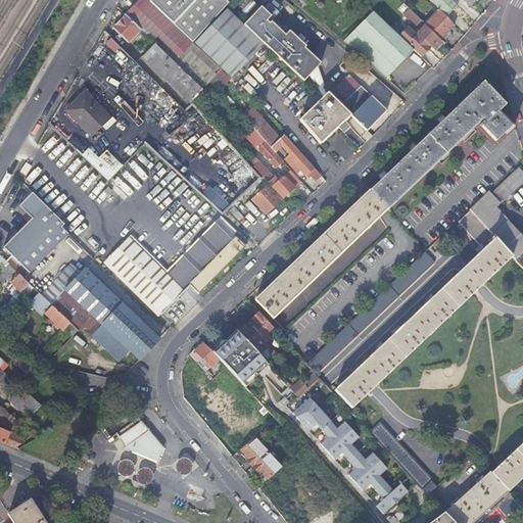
[(139,0),(134,6),(125,15),(140,30),(155,44),(202,90),(206,86),(210,82),(216,76),(187,48),(192,43),(149,3),(146,0),(139,0)]
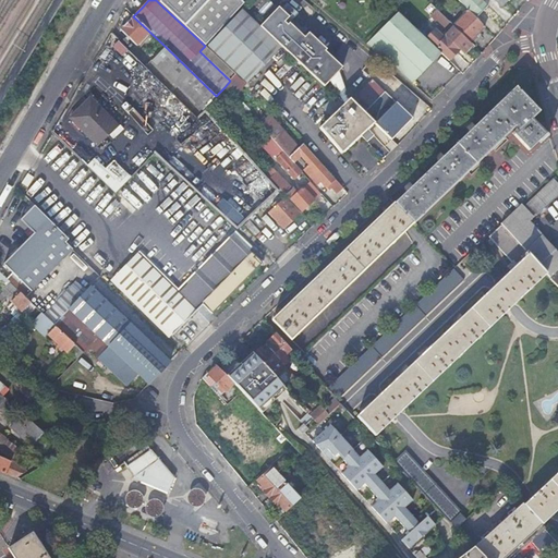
[(161,0),(159,3),(205,46),(205,47),(240,9),(244,4),(240,0),(161,0)]
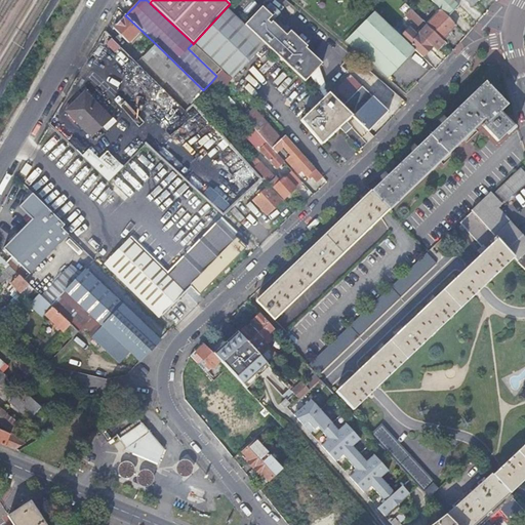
[(452,0),(430,0),(441,10),(448,17),(453,11),(458,6),(452,0)]
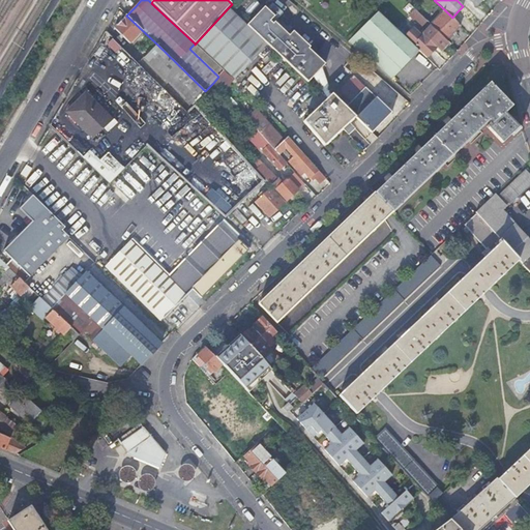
[(267,45),(307,83),(324,64),(315,55),(308,49),(310,47),(293,31),(289,35),(271,19),(273,16),(264,7),(246,26),(267,45)]
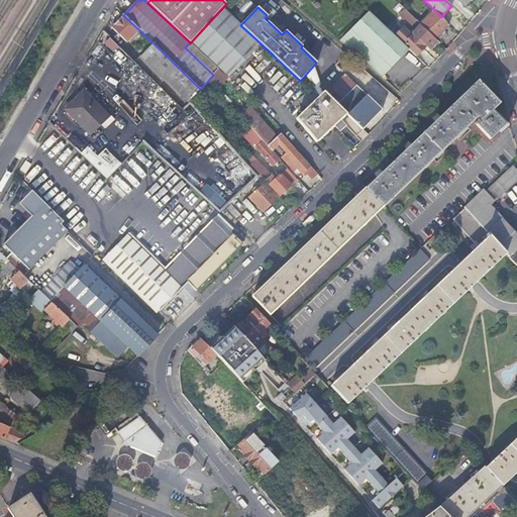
[(222,8),(190,43),(218,70),(228,78),(261,43),(240,25),(222,8)]
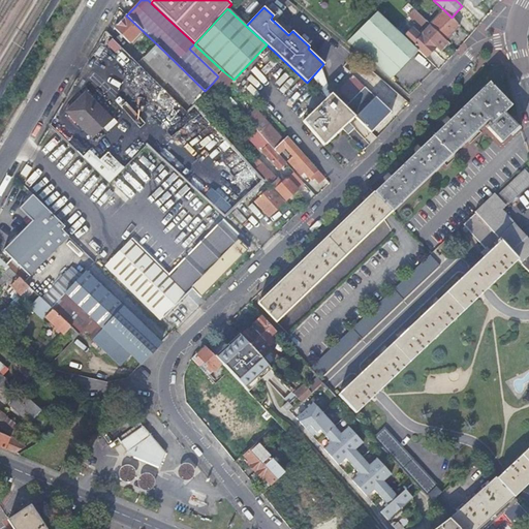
[(426,21),(414,10),(409,17),(415,22),(417,25),(421,27),(426,21)]
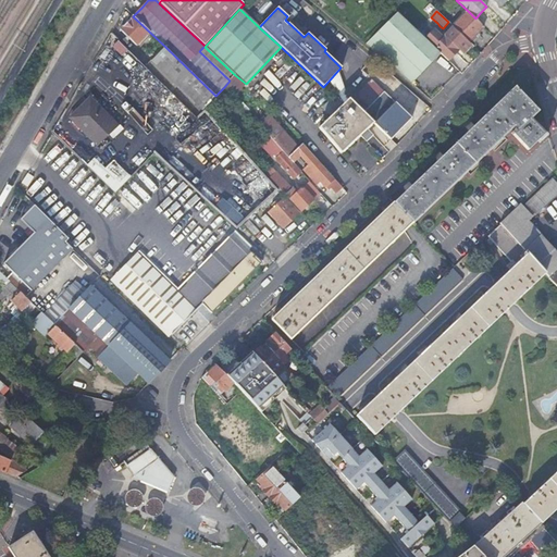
[(453,26),(469,42),(477,34),(484,27),(475,19),(468,11),(453,26)]
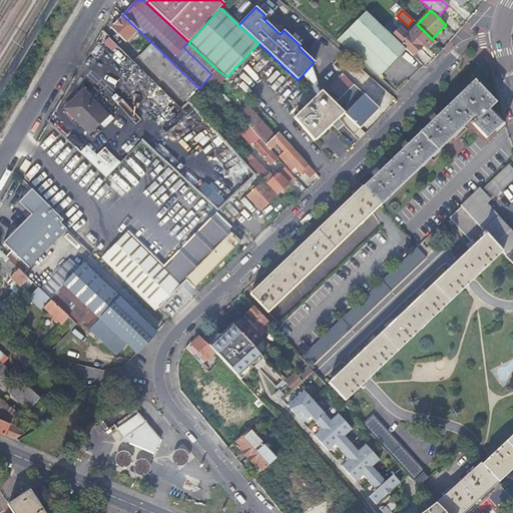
[(338,40),(336,42),(352,55),(379,78),(397,58),(406,49),(392,36),(366,12),(354,24),(345,33),(338,40)]
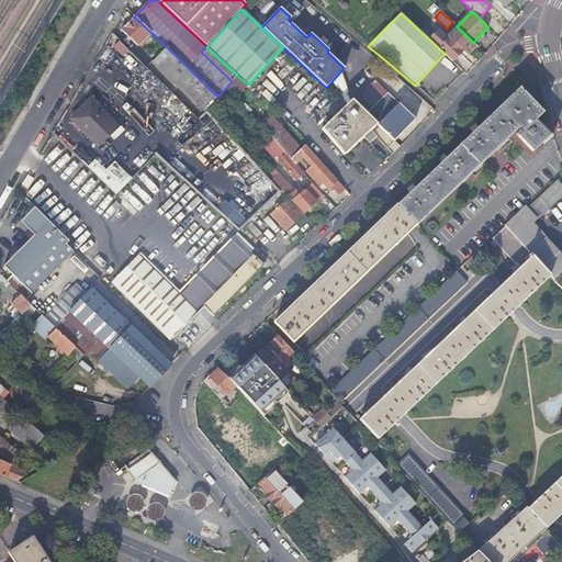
[(150,32),(134,17),(127,23),(121,30),(137,46),(150,32)]
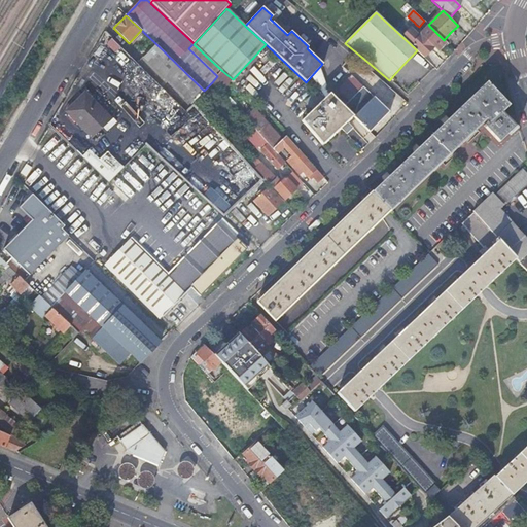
[(417,50),(424,58),(431,50),(434,47),(437,51),(445,43),(428,27),(419,36),(414,32),(412,29),(411,29),(402,37),(417,50)]
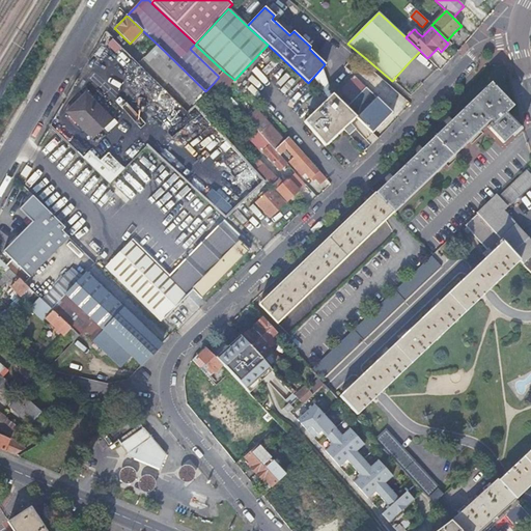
[(113,39),(107,45),(114,54),(120,50),(113,39)]
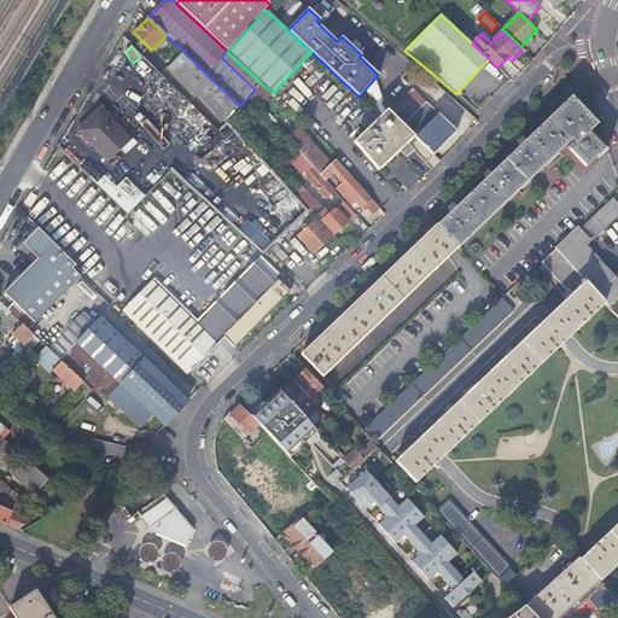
[(184,52),(168,68),(225,123),(227,120),(239,108),(239,106),(184,52)]
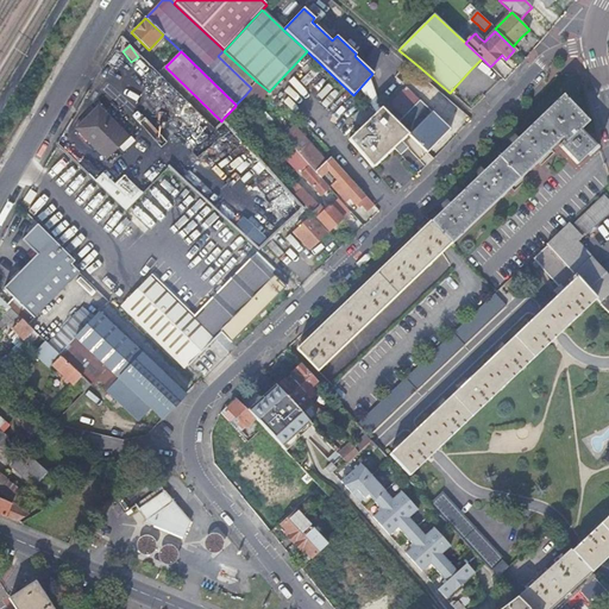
[(151,87),(161,80),(140,56),(131,63),(151,87)]
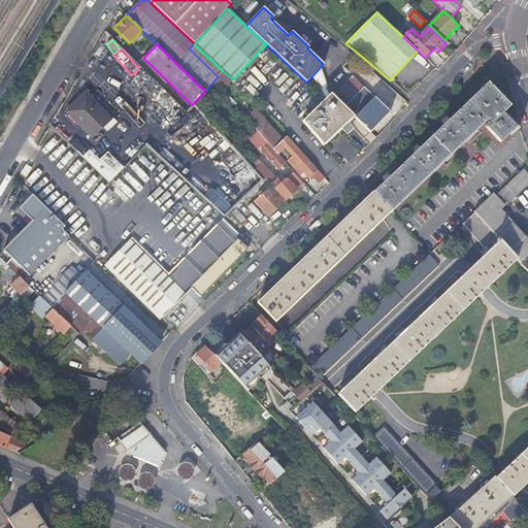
[(342,67),(349,72),(359,61),(352,56),(342,67)]
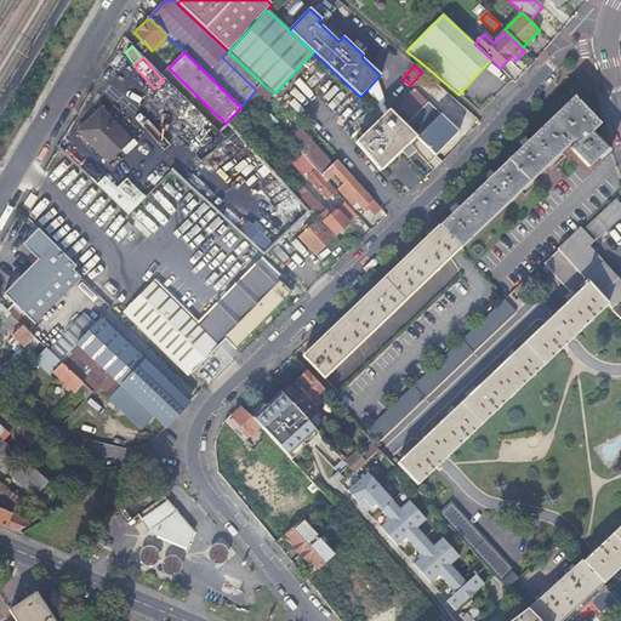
[(169,68),(161,75),(218,131),(226,124),(169,68)]
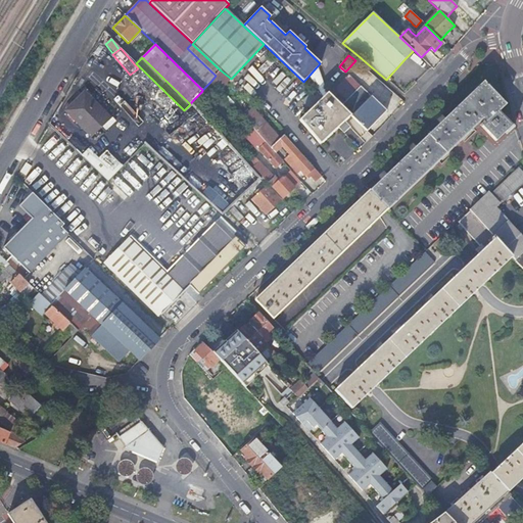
[(381,179),(368,190),(385,208),(387,209),(480,121),(484,124),(482,125),(481,124),(478,126),(493,142),(510,127),(496,112),(505,106),(497,98),(482,82),(443,119),(442,117),(440,120),(438,122),(439,123),(415,146),(414,145),(411,147),(409,149),(410,151),(385,174),(384,173),(382,175),(379,177),(381,179)]
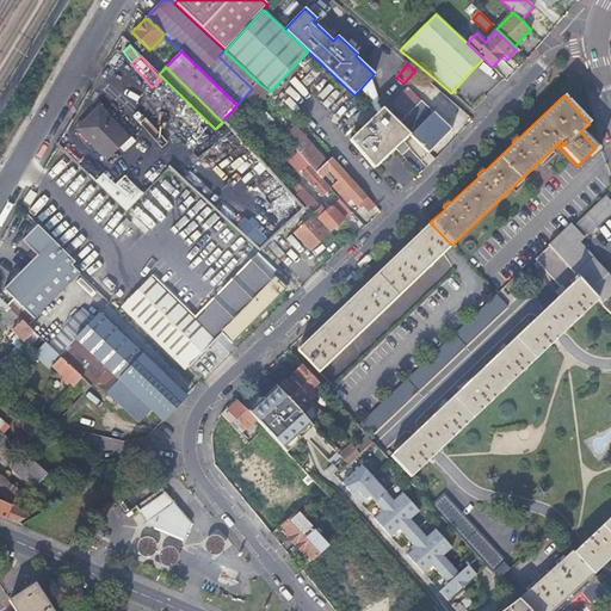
[(409,135),(427,153),(451,129),(446,125),(433,112),(426,106),(420,100),(397,124),(403,129),(408,135),(409,135)]
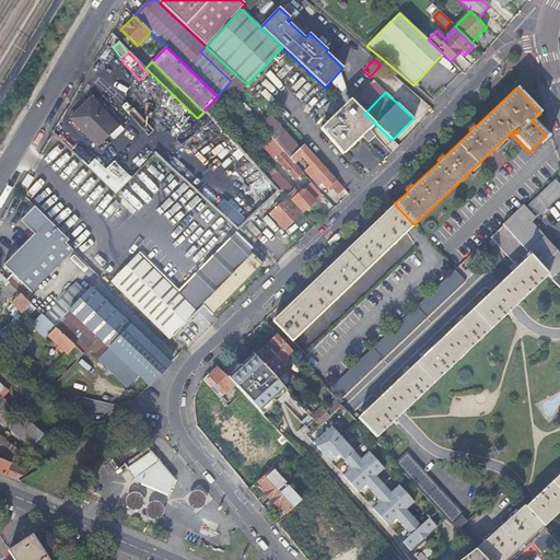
[(323,108),(331,117),(343,106),(335,97),(323,108)]
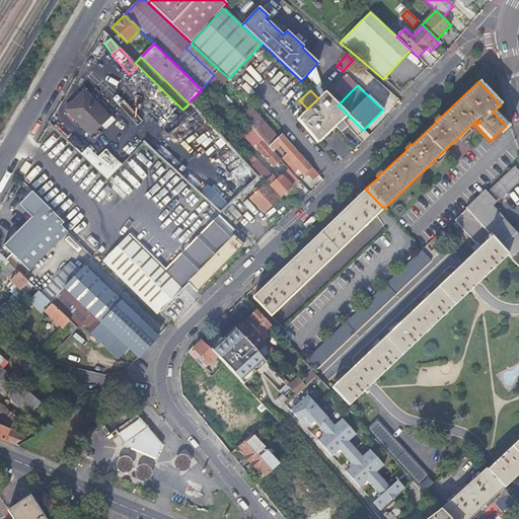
[(316,142),(317,143),(336,126),(341,121),(342,120),(348,115),(347,115),(343,109),(338,105),(324,92),(319,97),(318,98),(307,108),(296,120),(316,142)]
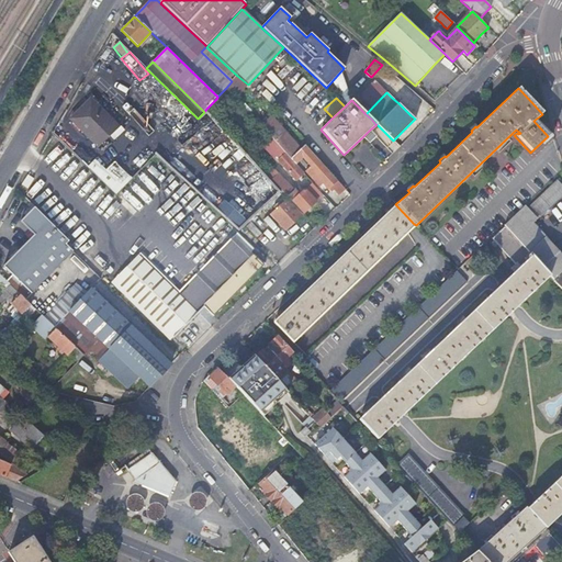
[(94,110),(89,103),(80,112),(72,120),(90,137),(89,138),(97,146),(117,126),(98,107),(94,110)]
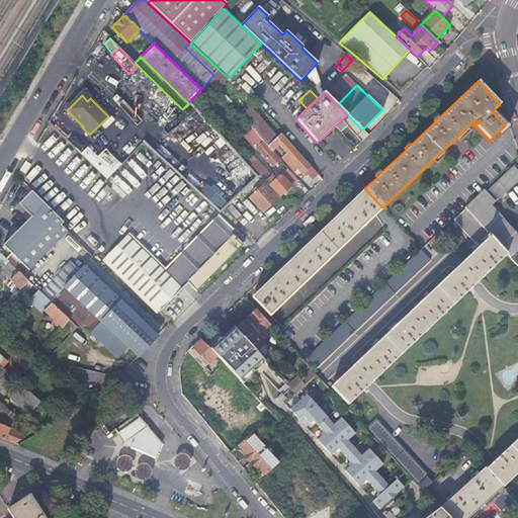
[(250,108),(241,117),(268,147),(277,138),(250,108)]
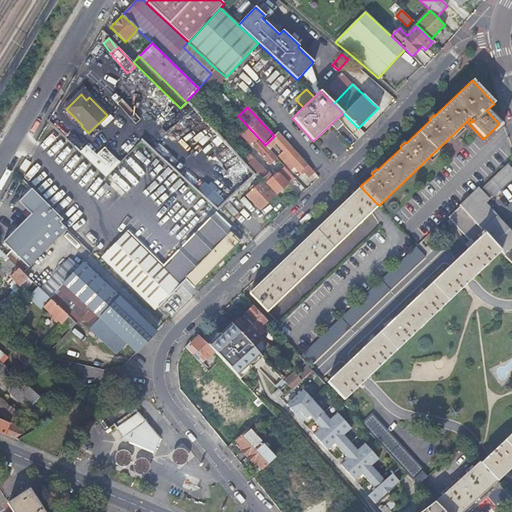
[(164,123),(166,125),(170,120),(176,113),(164,123)]
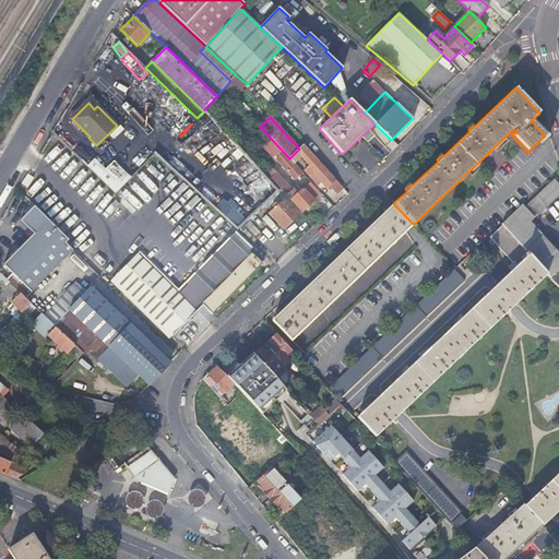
[(361,135),(367,142),(369,139),(373,135),(368,129),(367,130),(361,135)]
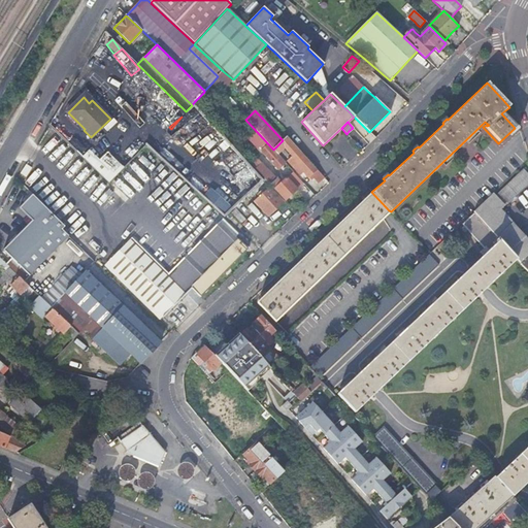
[(278,158),(252,127),(245,133),(273,163),(278,158)]
